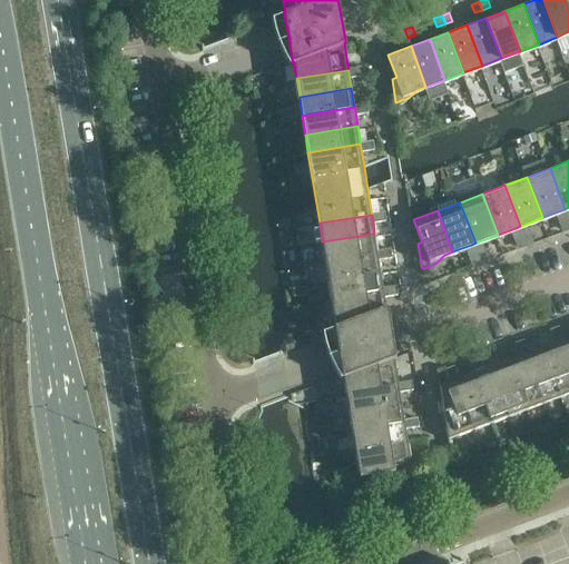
[(528,233),(525,225),(520,226),(516,228),(519,236),(528,233)]
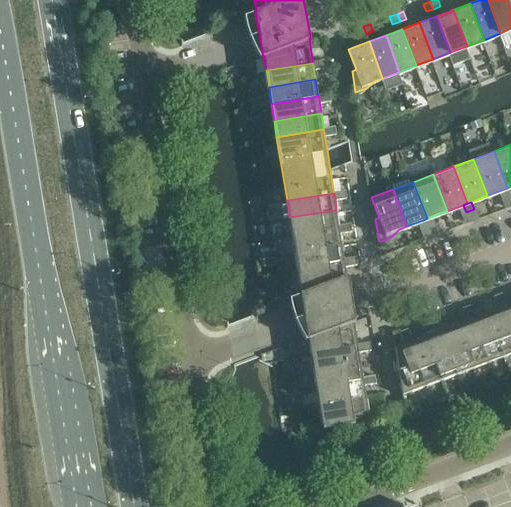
[(477,216),(474,209),(466,212),(469,219),(477,216)]
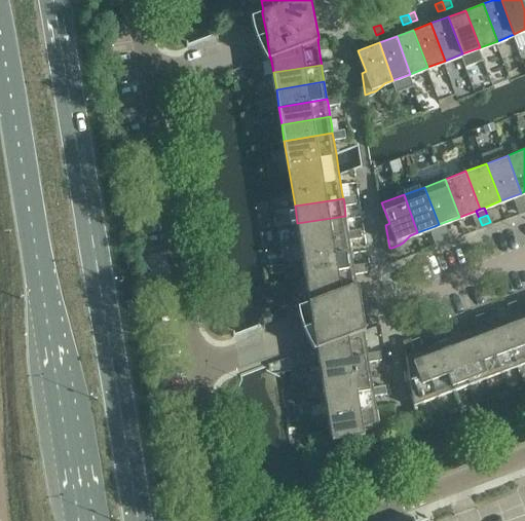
[(348,228),(345,216),(297,223),(300,239),(348,232),(348,228)]
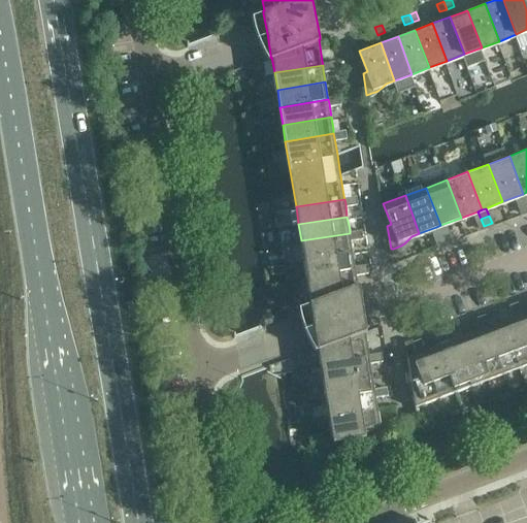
[(447,231),(443,224),(440,225),(436,227),(439,234),(447,231)]
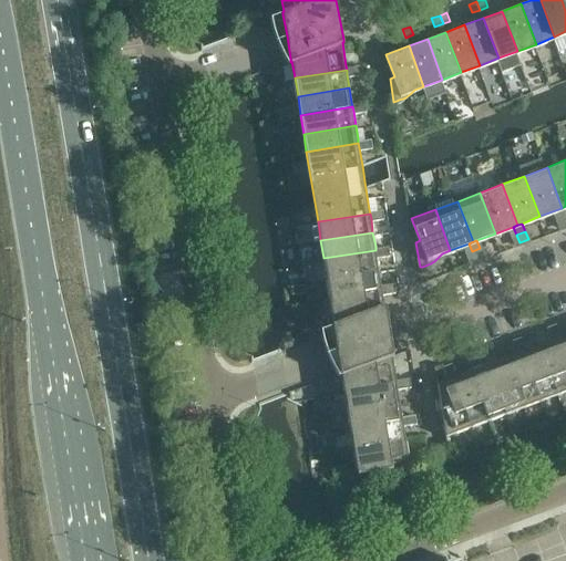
[(483,257),(480,248),(472,251),(474,260),(483,257)]
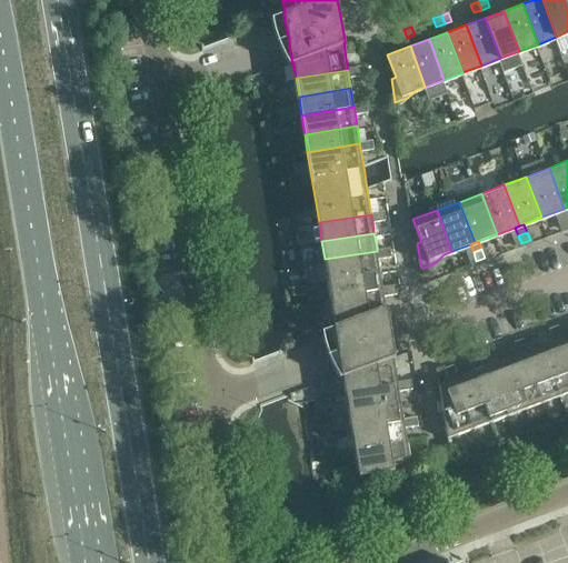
[(380,270),(378,257),(377,251),(325,259),(328,278),(380,270)]
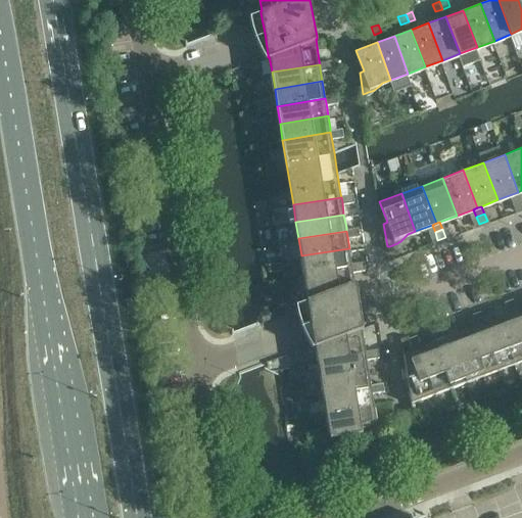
[(351,261),(349,248),(301,255),(304,273),(352,265),(351,261)]
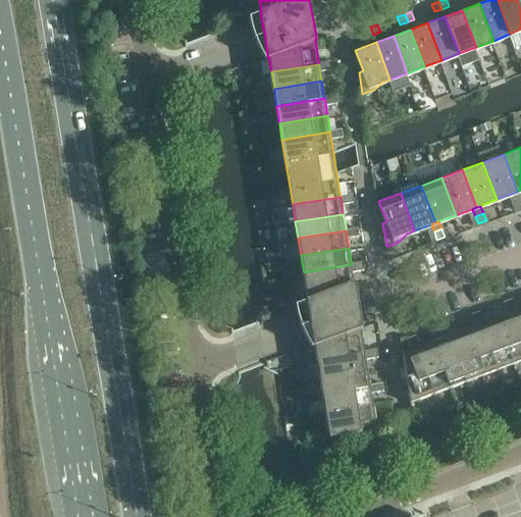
[(362,326),(358,303),(355,279),(354,280),(352,269),(352,264),(304,272),(307,298),(306,298),(307,301),(310,321),(313,342),(314,345),(315,344),(317,360),(365,352),(364,348),(361,326),(362,326)]
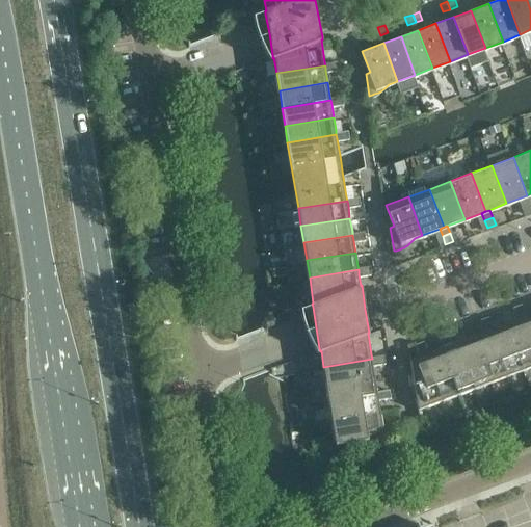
[(524,308),(522,301),(513,305),(515,311),(524,308)]
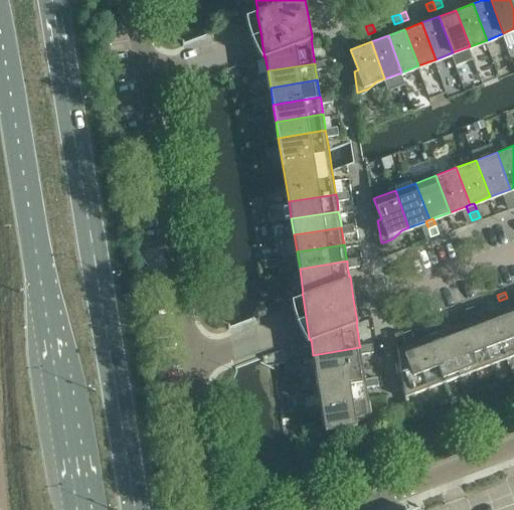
[(510,304),(507,298),(499,301),(502,307),(506,306),(510,304)]
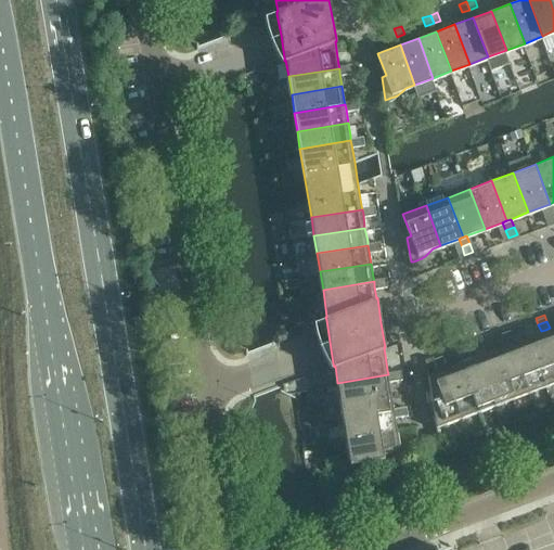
[(513,334),(511,328),(502,331),(504,337),(513,334)]
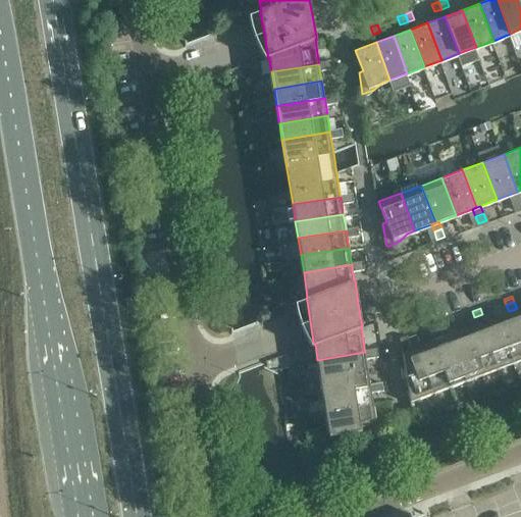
[(520,331),(513,310),(509,311),(497,315),(514,361),(520,358),(520,331)]
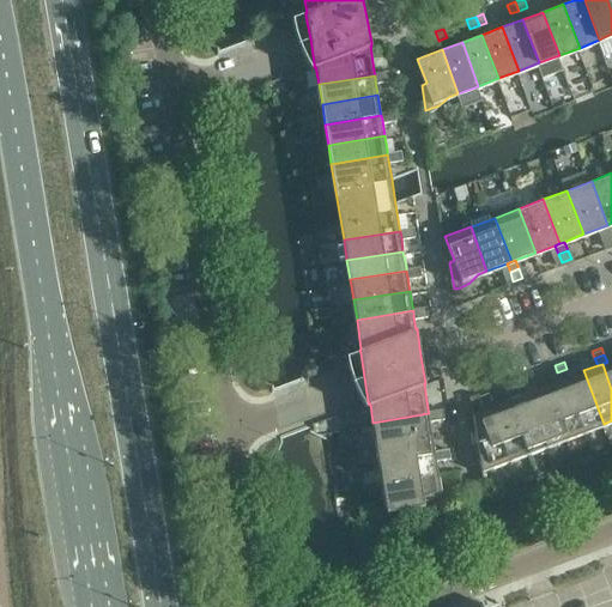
[(569,376),(567,369),(557,372),(559,380),(564,377),(569,376)]
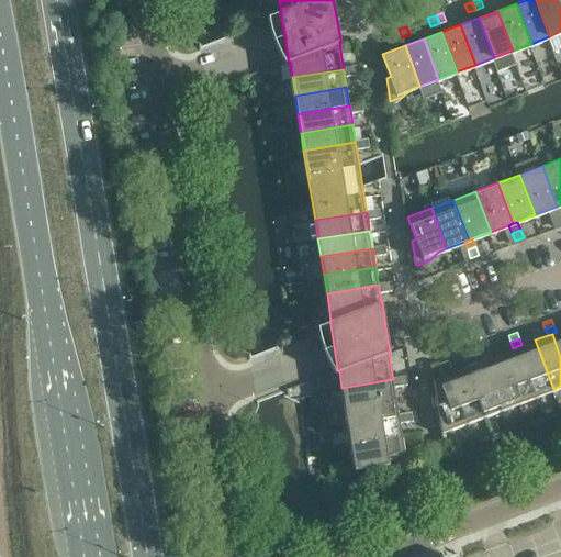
[(535,340),(522,345),(517,346),(536,396),(553,389),(535,340)]
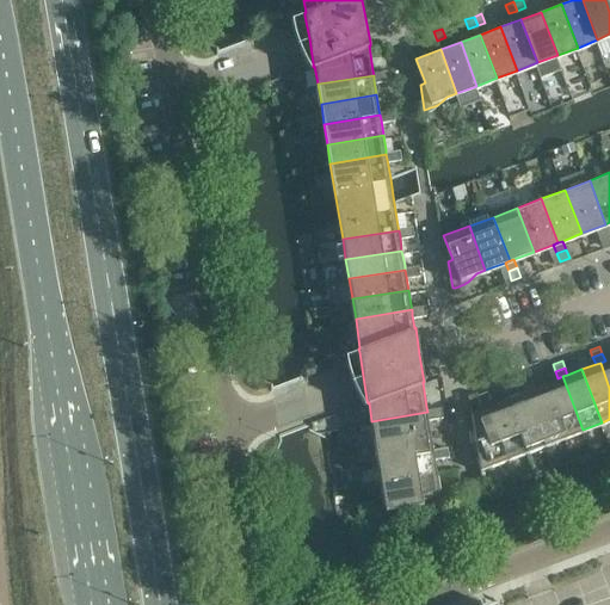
[(528,382),(524,375),(515,378),(518,386),(528,382)]
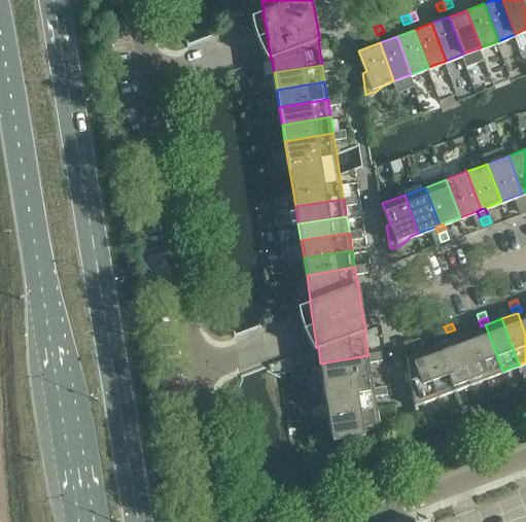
[(485,324),(481,326),(469,331),(486,377),(502,371),(485,324)]
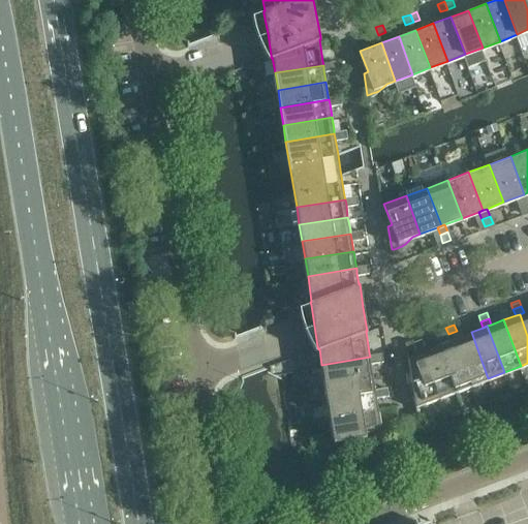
[(459,337),(457,331),(448,334),(451,340),(455,338),(459,337)]
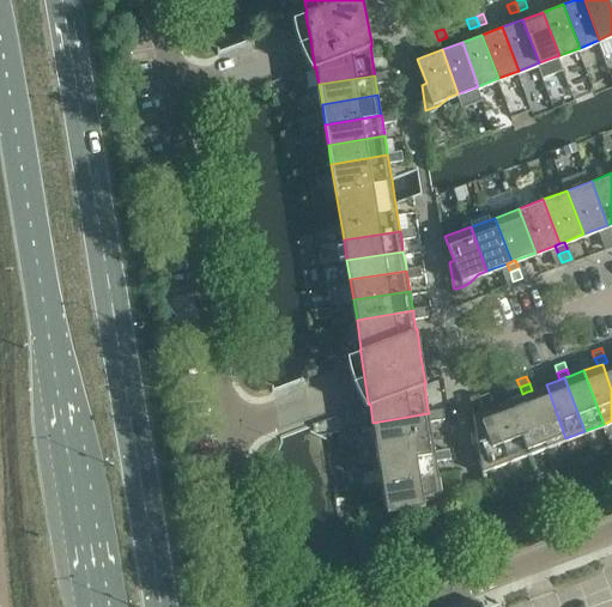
[(546,384),(532,390),(527,392),(547,445),(565,438),(546,384)]
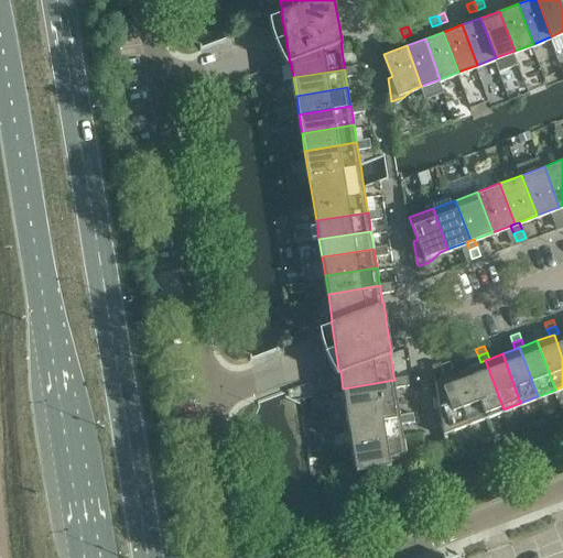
[(452,365),(450,358),(441,361),(443,369),(452,365)]
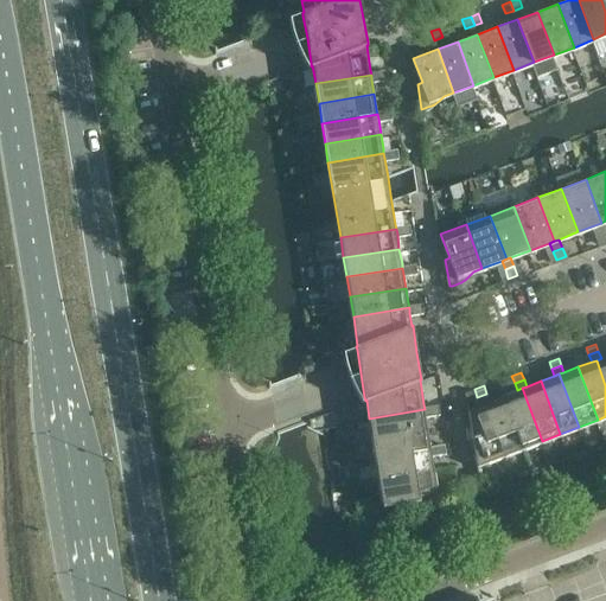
[(522,388),(517,390),(503,395),(523,448),(542,441),(522,388)]
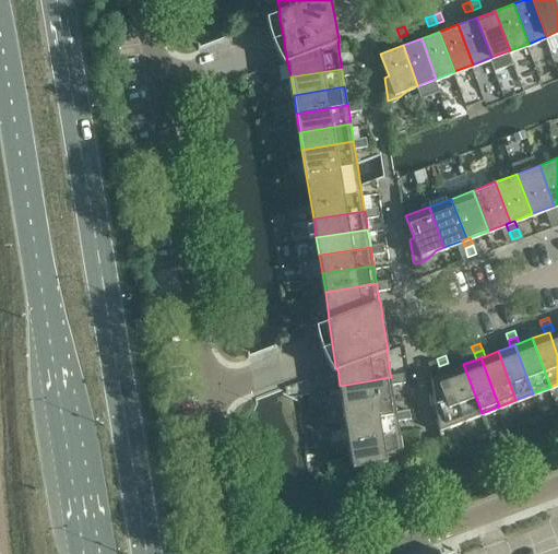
[(450,369),(448,363),(439,366),(441,373),(446,370),(450,369)]
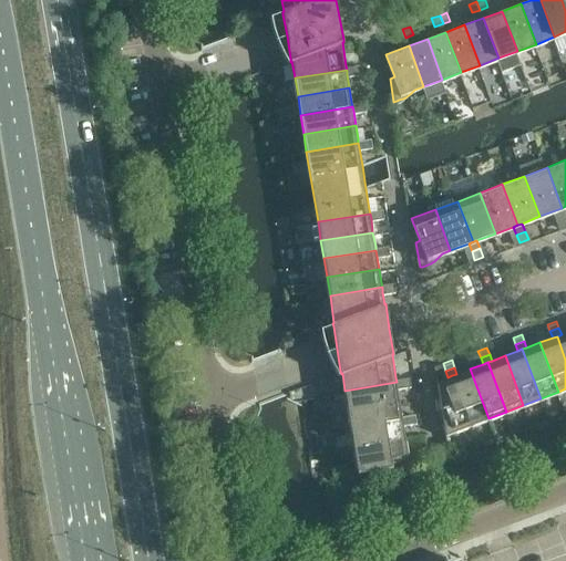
[(470,369),(456,374),(452,375),(471,425),(489,418),(470,369)]
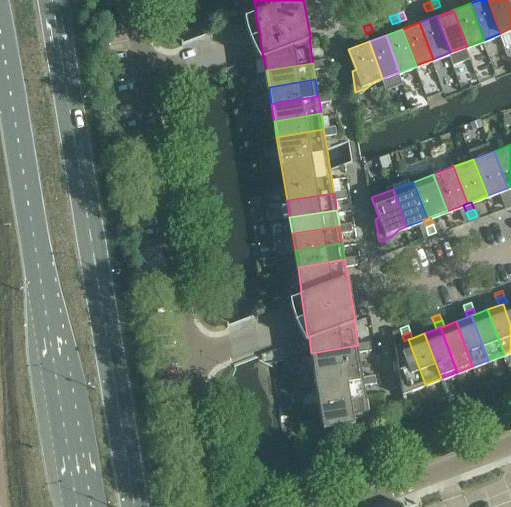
[(408,339),(404,341),(395,344),(403,392),(425,384),(408,339)]
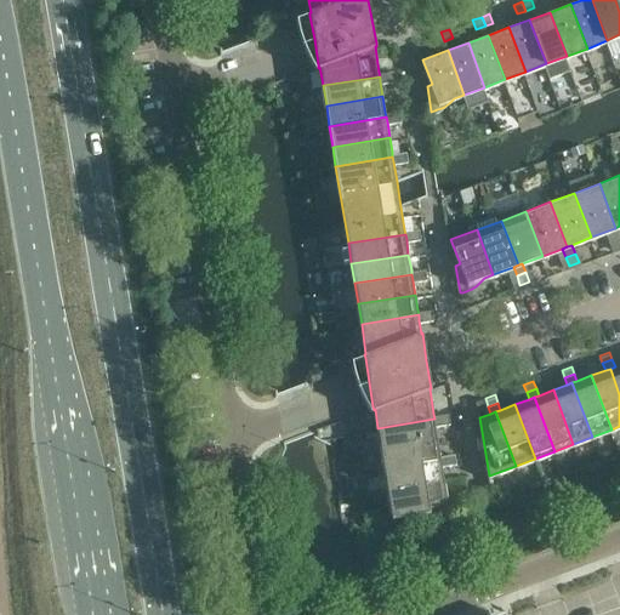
[(438,439),(436,423),(434,419),(377,428),(381,448),(438,439)]
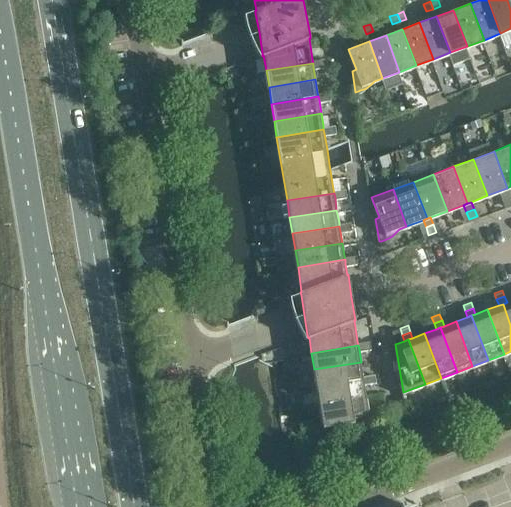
[(363,374),(361,362),(314,369),(317,386),(363,378),(363,374)]
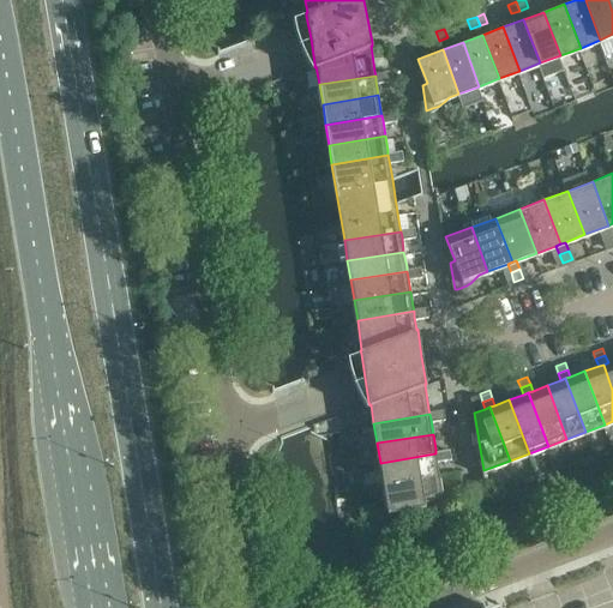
[(439,474),(437,458),(436,453),(380,463),(383,482),(439,474)]
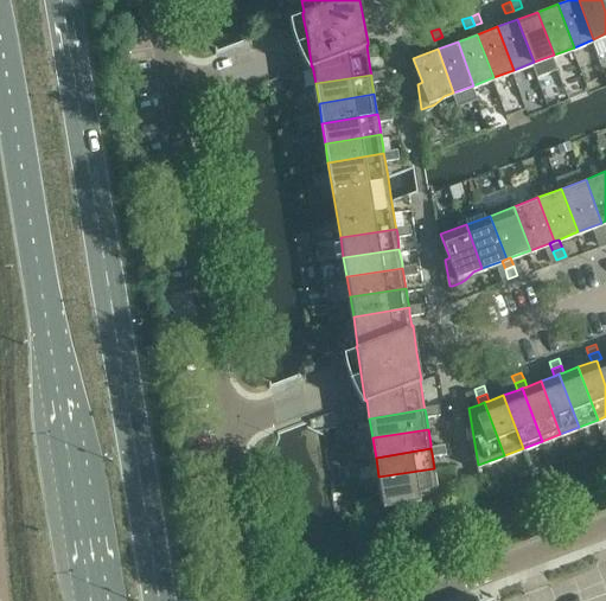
[(438,488),(434,468),(378,477),(383,506),(421,500),(420,496),(438,488)]
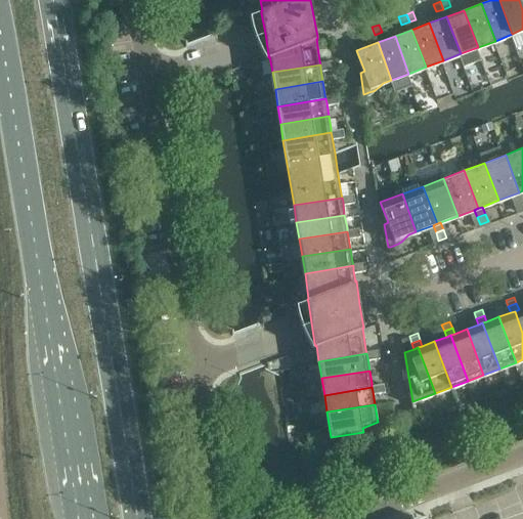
[(391,423),(390,415),(383,416),(384,424),(391,423)]
